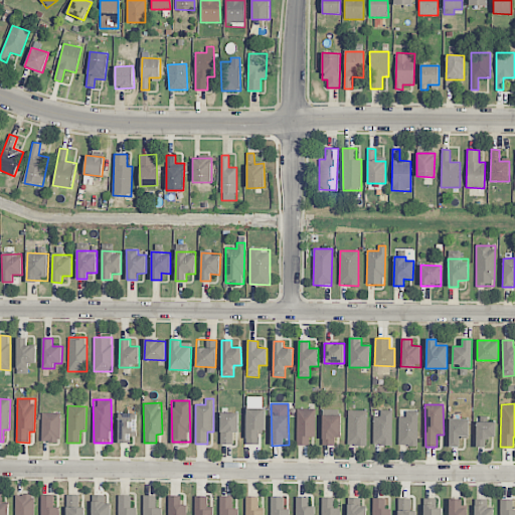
[(266,408),(246,408),(245,445),(259,445),(259,431),(265,431),(266,408)]
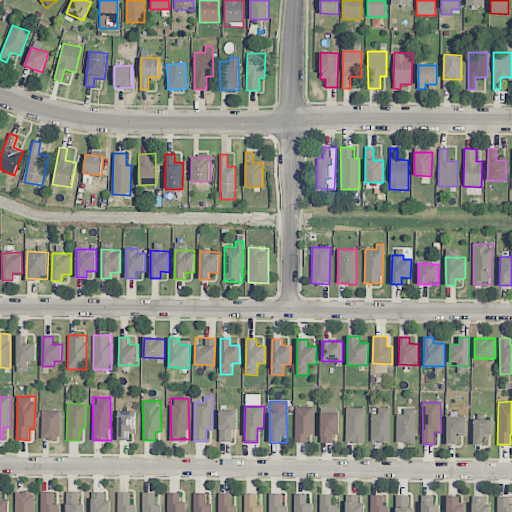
[(295,442),(308,442),(307,434),(313,434),(313,406),(295,407),(295,442)]
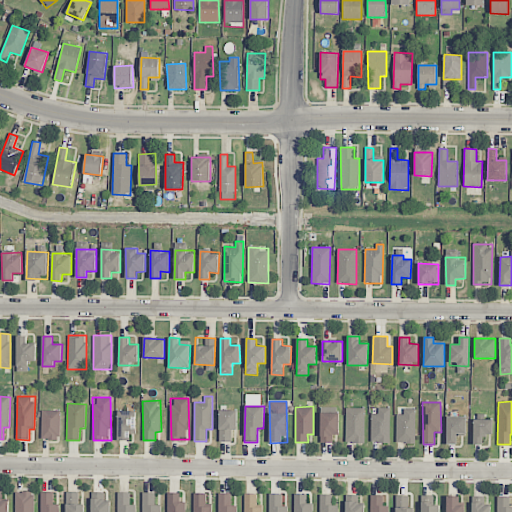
[(365,408),(346,408),(346,443),(365,443),(365,408)]
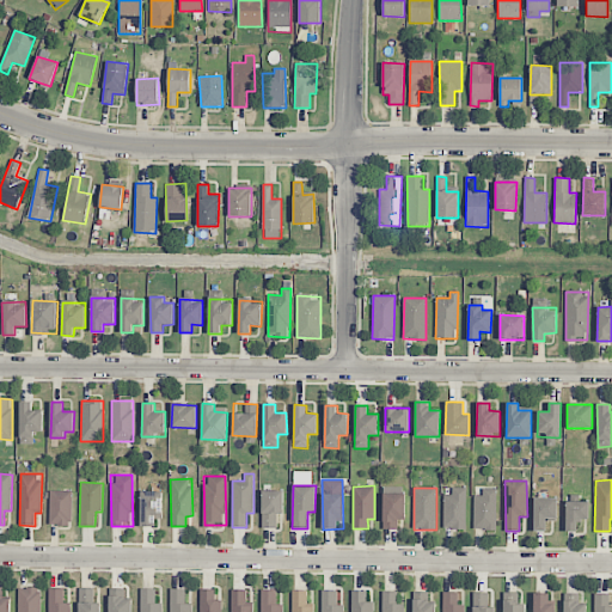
[(466,530),(466,488),(452,488),(452,495),(444,495),(444,530),(466,530)]
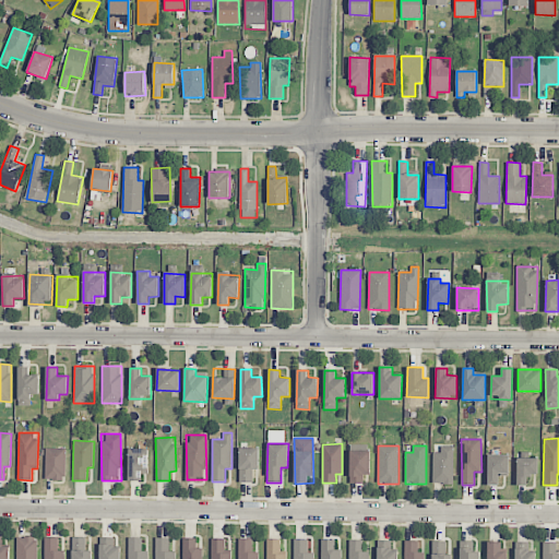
[(453,484),(453,445),(440,447),(440,453),(432,453),(432,484),(453,484)]
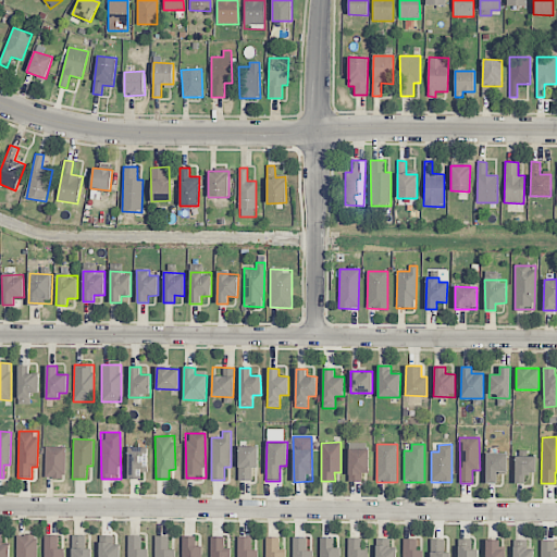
[(45,479),(65,478),(64,446),(45,447),(45,479)]
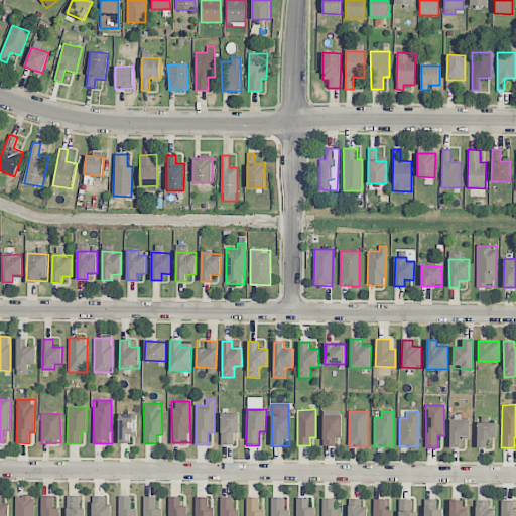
[(221,444),(233,445),(233,432),(239,432),(239,413),(221,413),(221,444)]
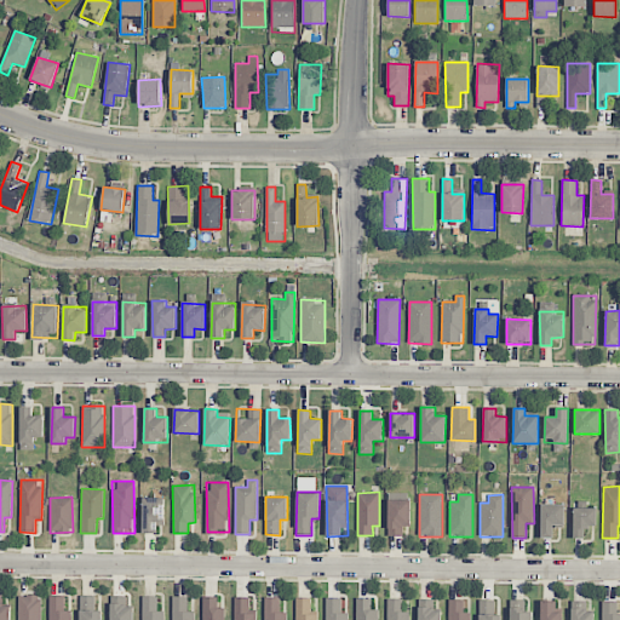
[(143,533),(158,533),(158,526),(165,526),(165,498),(143,498),(143,533)]
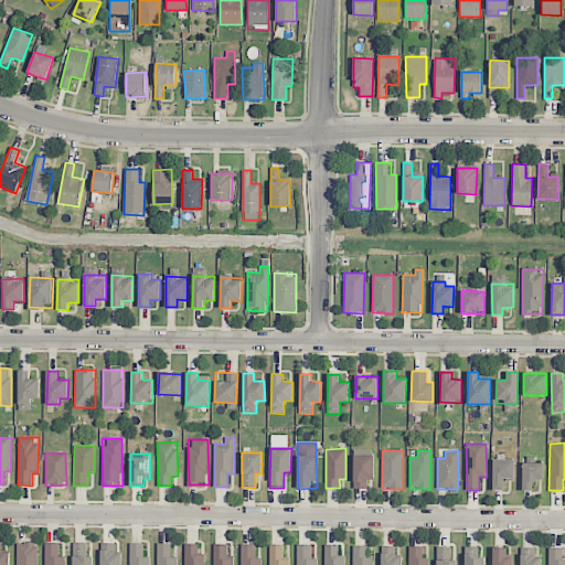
[(374,479),(374,456),(353,455),(353,488),(368,489),(368,479),(374,479)]
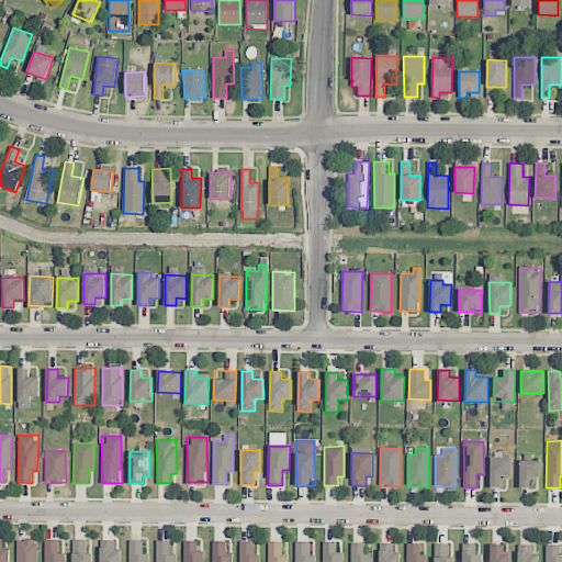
[(512,458),(491,457),(490,487),(501,487),(502,476),(512,476),(512,458)]
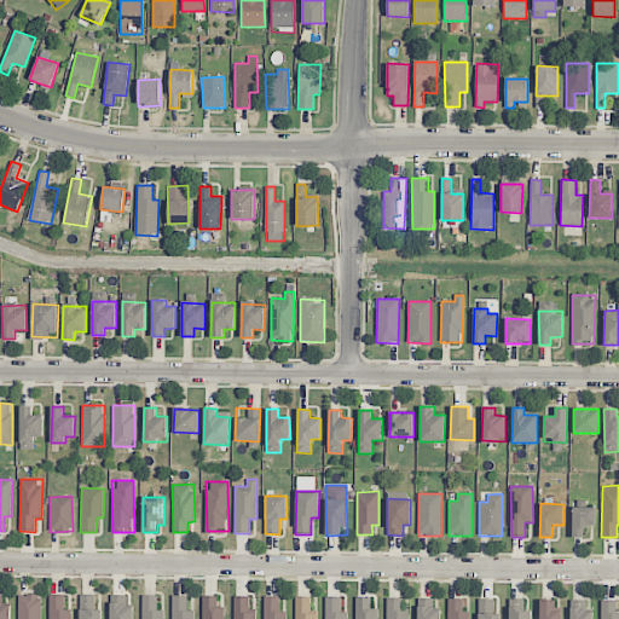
[(572,537),(583,537),(583,525),(595,525),(596,508),(573,507),(572,537)]
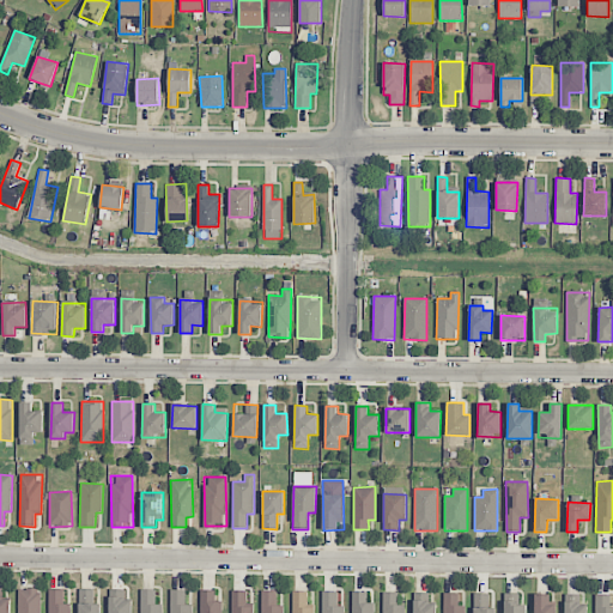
[(70,612),(70,604),(64,604),(65,589),(48,588),(47,612),(70,612)]
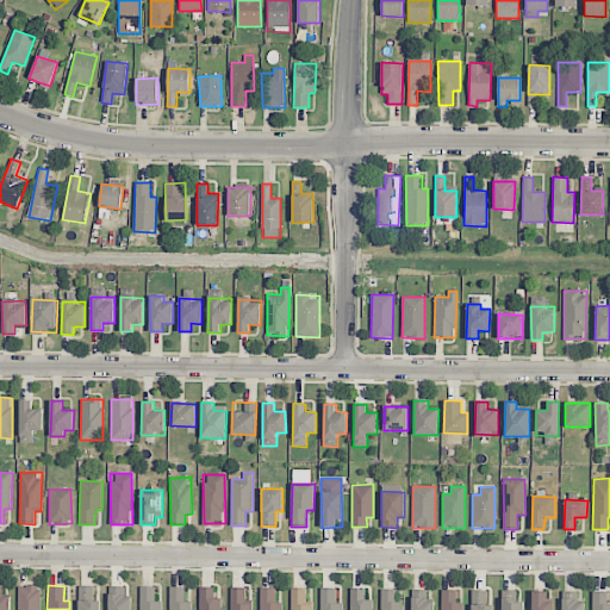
[(94,585),(79,586),(79,609),(99,609),(99,601),(95,601),(94,585)]
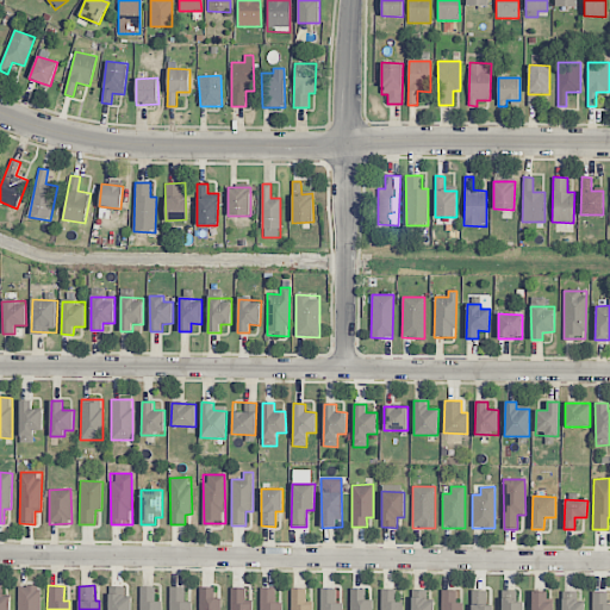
[(39,609),(41,586),(18,586),(18,609),(39,609)]
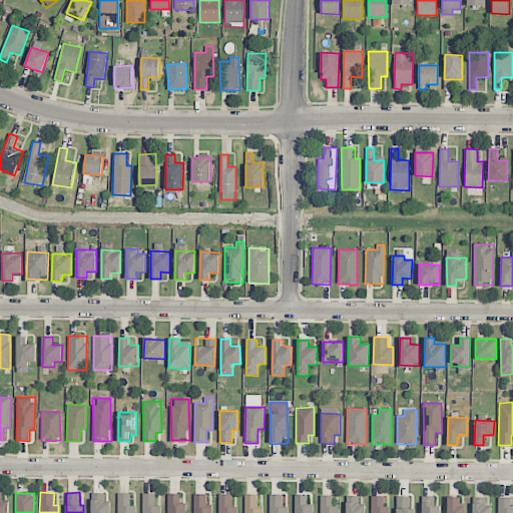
[(110,512),(110,502),(104,502),(105,493),(92,493),(91,512),(110,512)]
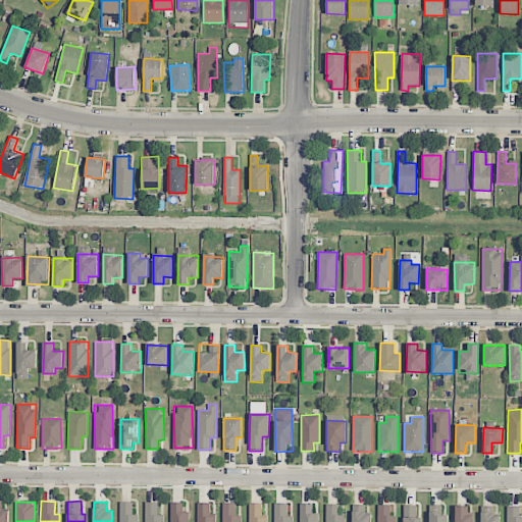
[(138,521),(139,515),(133,515),(133,502),(120,502),(119,521),(138,521)]
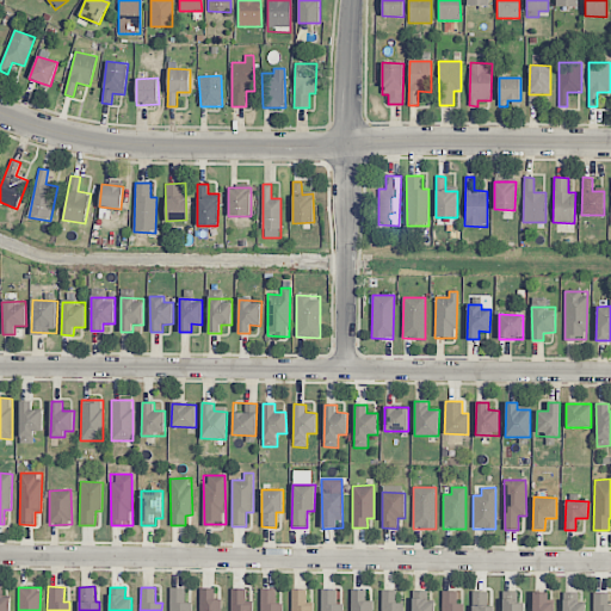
[(185,587),(171,587),(171,610),(191,610),(191,603),(185,603),(185,587)]
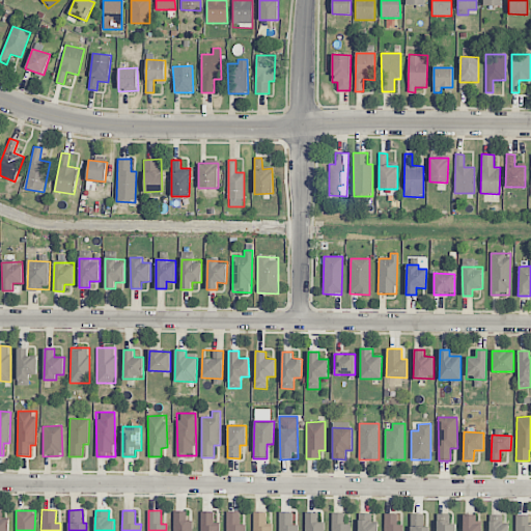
[(186,511),(173,511),(173,530),(191,530),(192,521),(187,521),(186,511)]
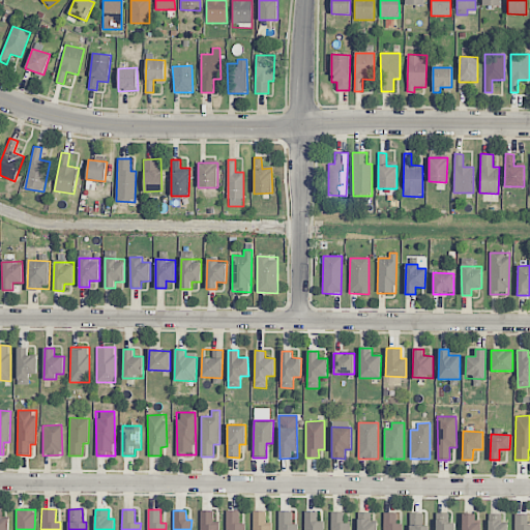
[(213,511),(201,510),(200,529),(218,529),(218,521),(212,521),(213,511)]
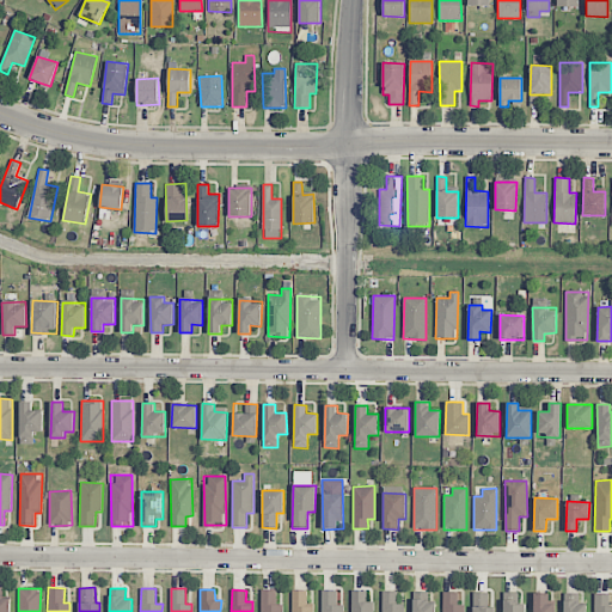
[(320,611),(342,611),(342,605),(336,605),(337,589),(322,589),(320,611)]
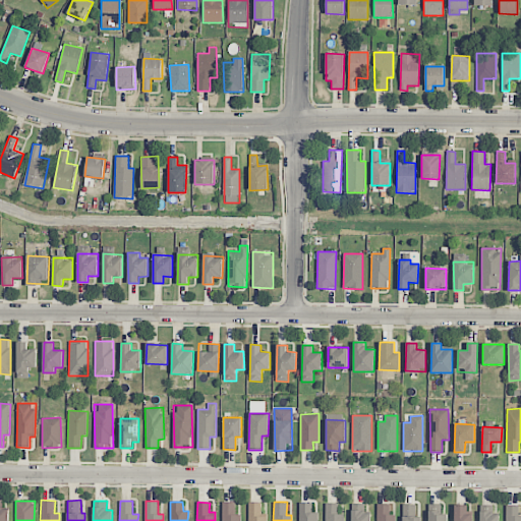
[(235,503),(223,503),(223,520),(240,520),(241,515),(235,515),(235,503)]
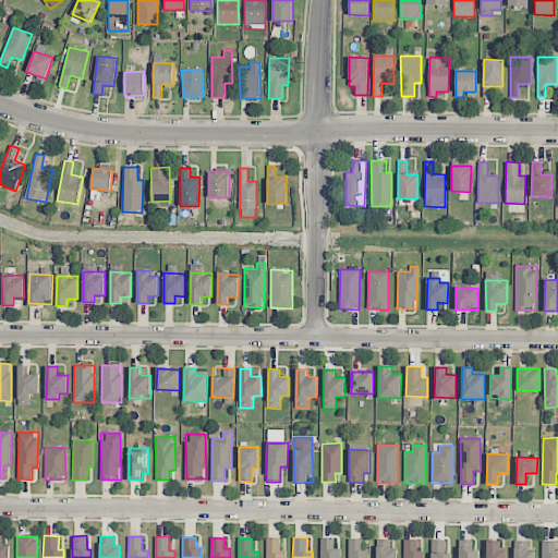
[(286,557),(286,549),(280,549),(280,538),(266,538),(265,557),(286,557)]
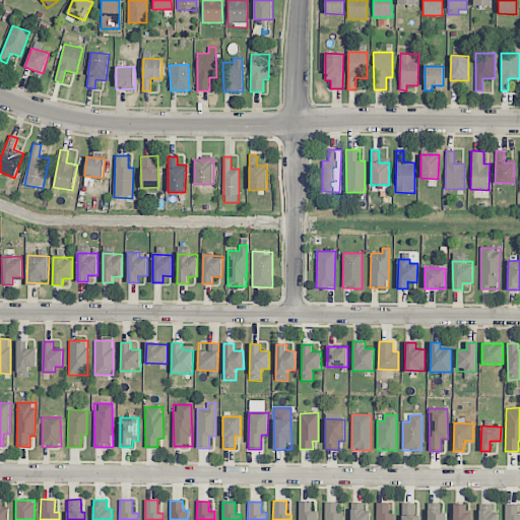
[(311,502),(299,502),(299,519),(317,519),(317,512),(311,511),(311,502)]
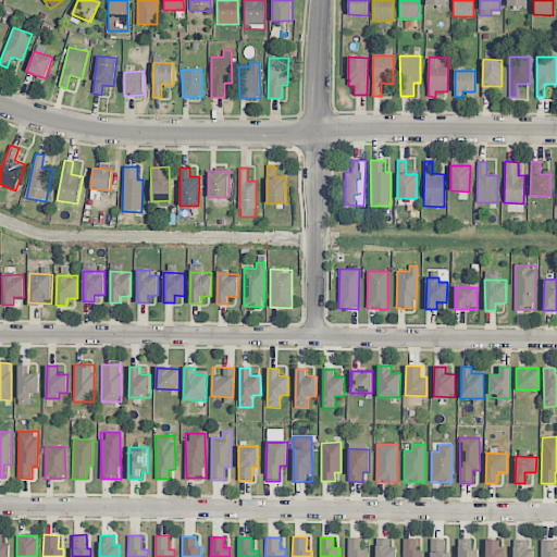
[(347,556),(367,556),(367,549),(361,549),(361,537),(348,537),(347,556)]
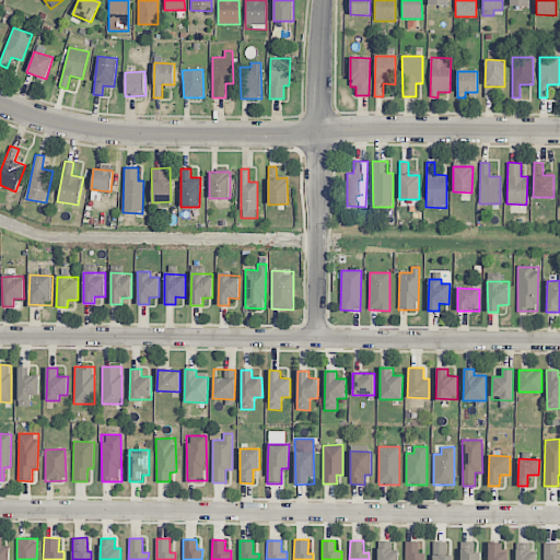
[(397,559),(398,551),(392,551),(392,541),(378,541),(377,559),(397,559)]
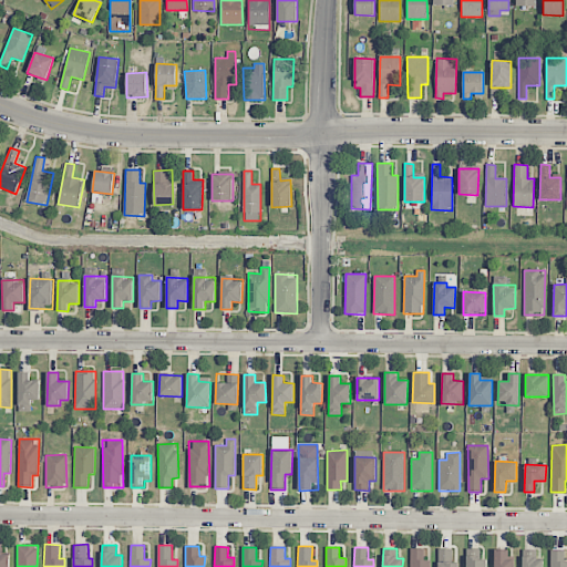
[(423,548),(410,548),(410,566),(429,566),(430,559),(423,559),(423,548)]
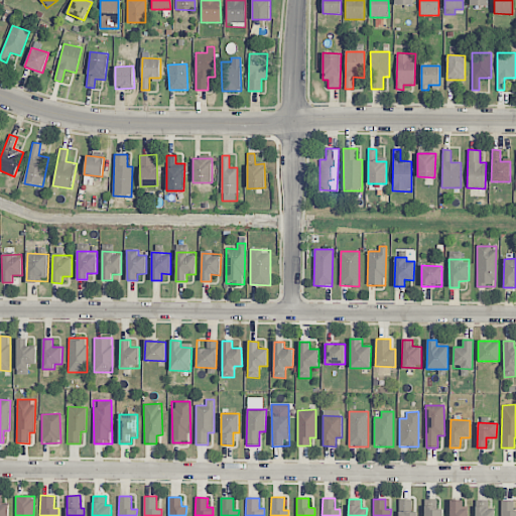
[(398,515),(416,515),(416,512),(412,512),(411,499),(398,500),(398,515)]
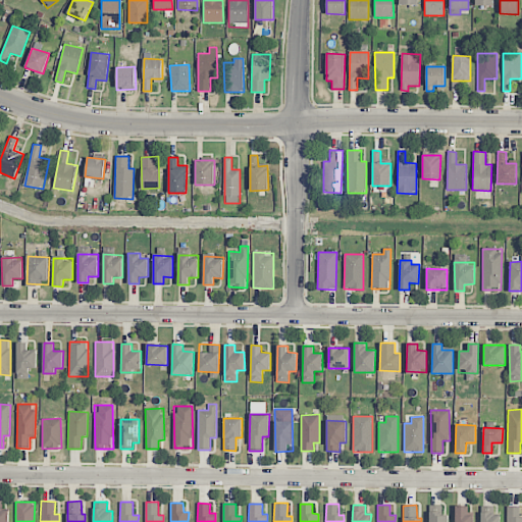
[(472,521),(473,515),(468,515),(468,506),(456,506),(455,521),(472,521)]
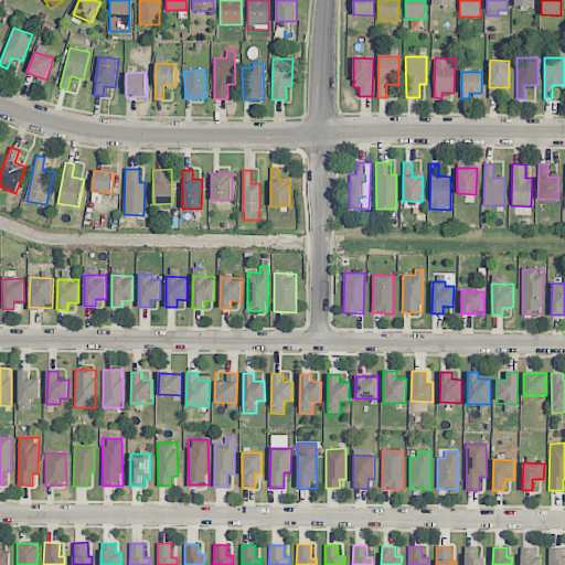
[(564,564),(564,560),(562,560),(563,548),(548,547),(547,564),(564,564)]
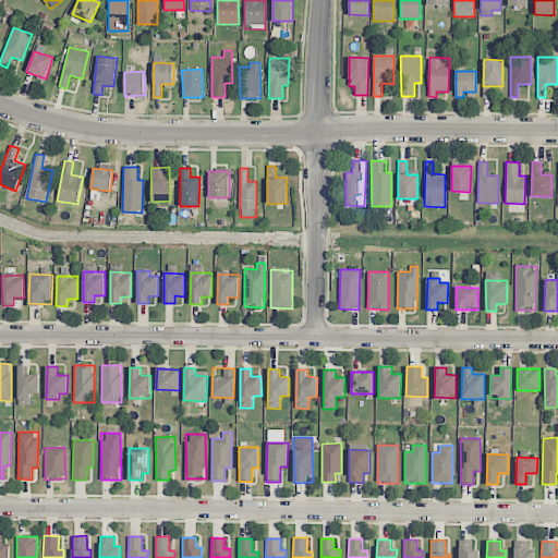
[(0,557),(9,557),(10,544),(0,543),(0,557)]
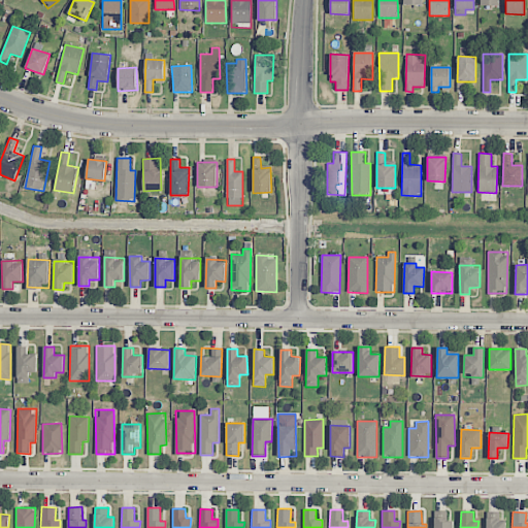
[(453,527),(453,521),(447,521),(447,514),(435,514),(434,527),(453,527)]
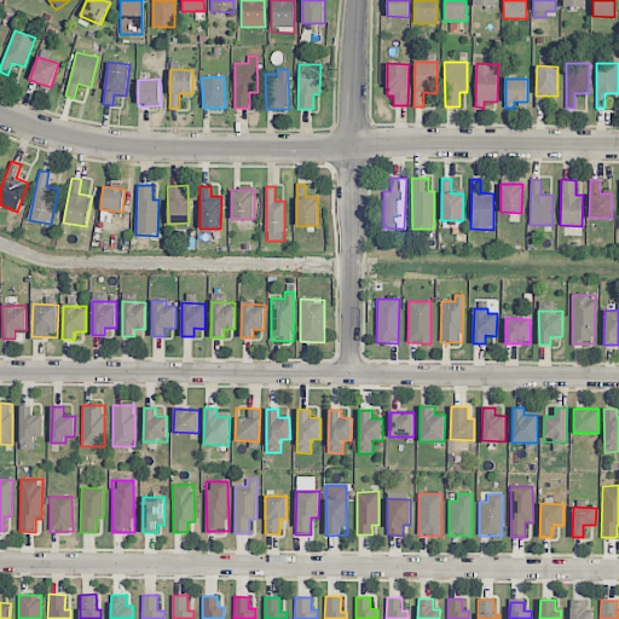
[(593,618),(593,611),(585,611),(585,602),(571,602),(570,618),(593,618)]
